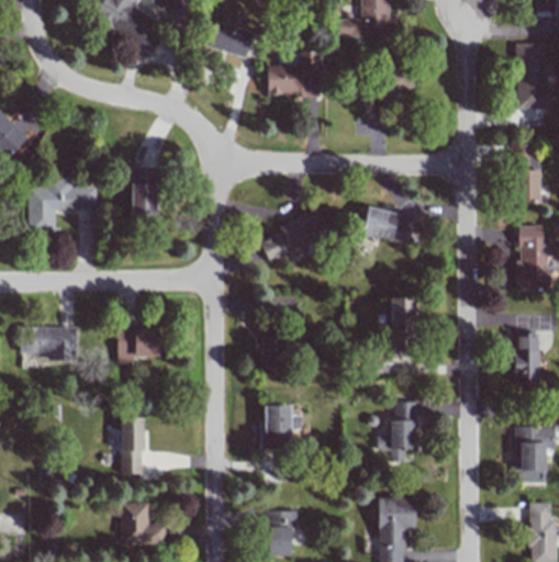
[(154,52),(168,26),(134,9),(138,0),(104,0),(93,20),(154,52)]
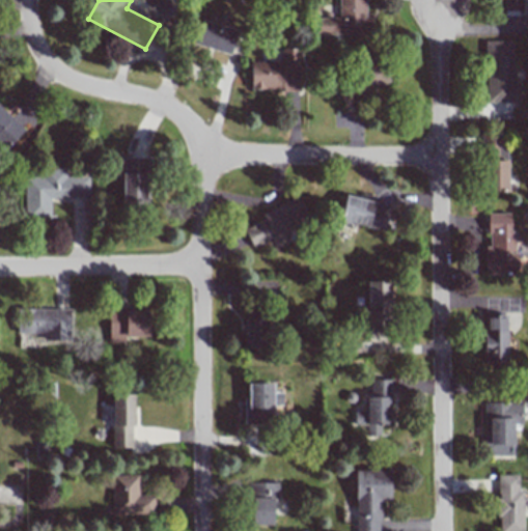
[(341,0),(341,18),(317,18),(317,34),(376,34),(376,14),(369,14),(368,0),(341,0)]
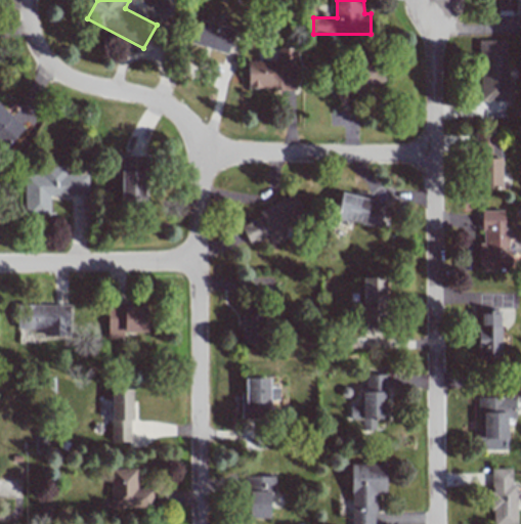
[(498,0),(498,14),(518,14),(517,0),(498,0)]
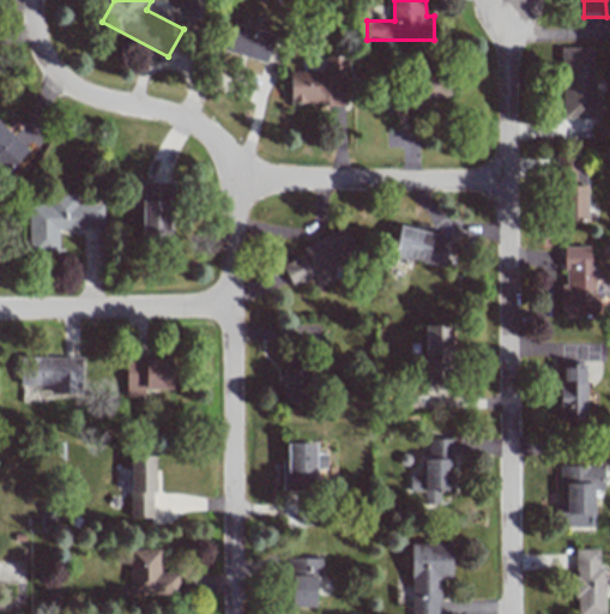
[(271,61),(277,32),(233,24),(228,53),(271,61)]
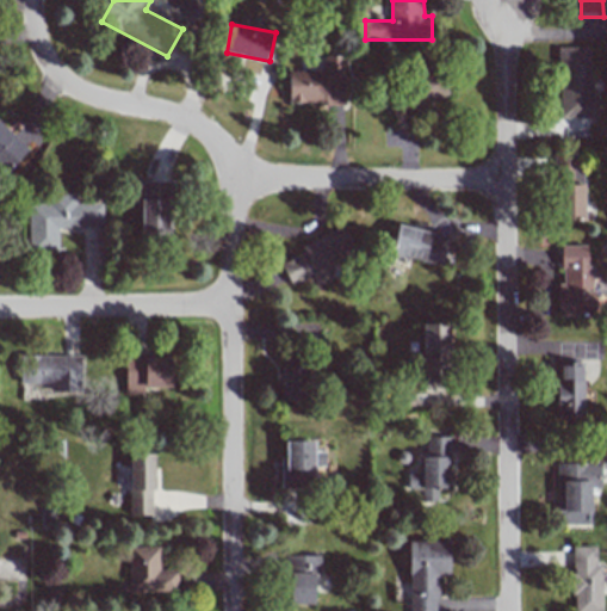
[(590,96),(592,48),(562,48),(561,118),(600,118),(600,96),(590,96)]
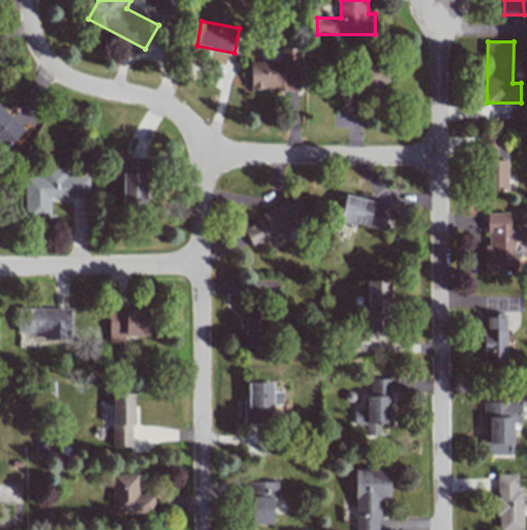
[(253,61),(253,90),(302,89),(301,49),(284,49),(284,61),(253,61)]
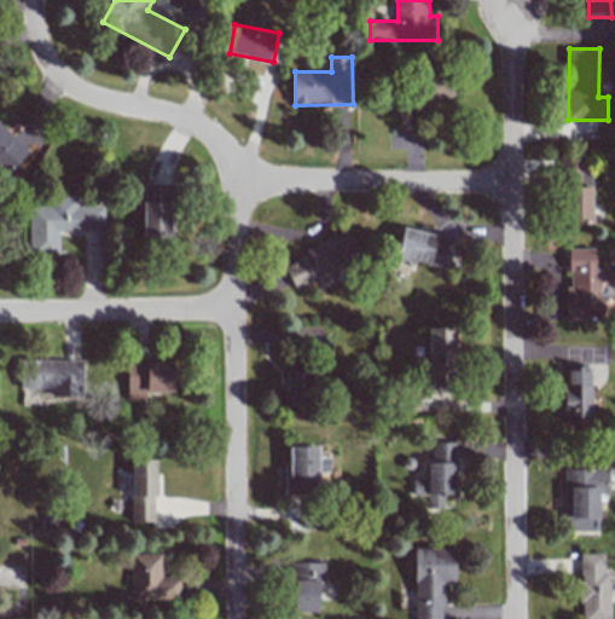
[(457,97),(447,74),(393,97),(402,120),(457,97)]
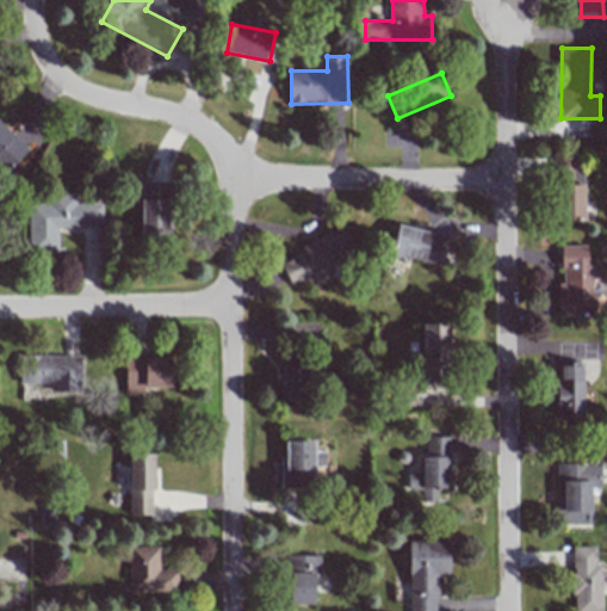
[(30,147),(0,119),(0,162),(8,171),(30,147)]
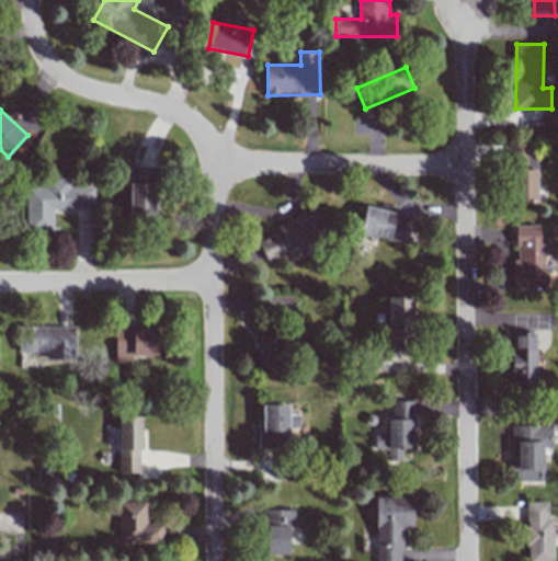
[(538,203),(539,144),(512,144),(511,168),(516,168),(516,203),(538,203)]
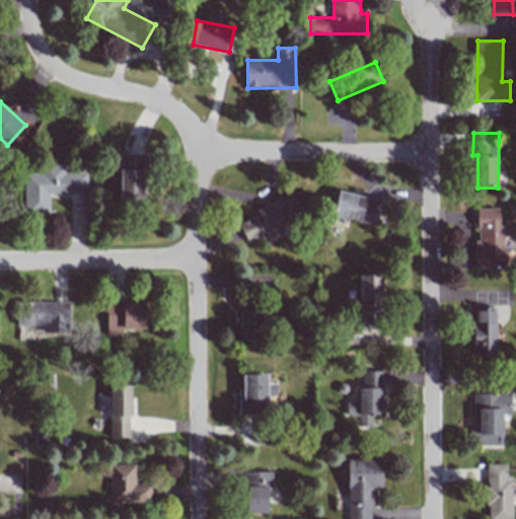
[(89,194),(89,173),(65,173),(65,167),(26,167),(26,213),(52,213),(52,194),(89,194)]
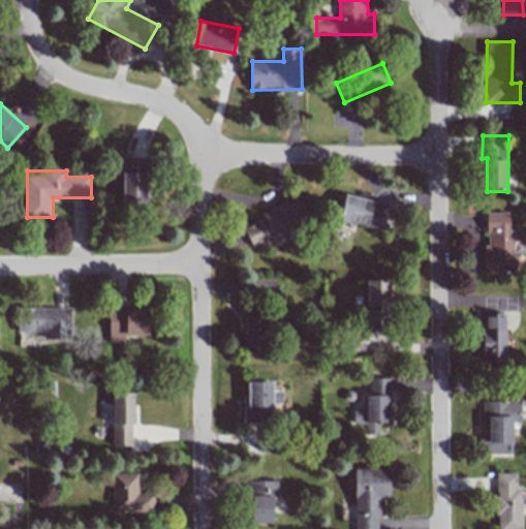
[(150,173),(125,172),(124,205),(150,205),(150,173)]
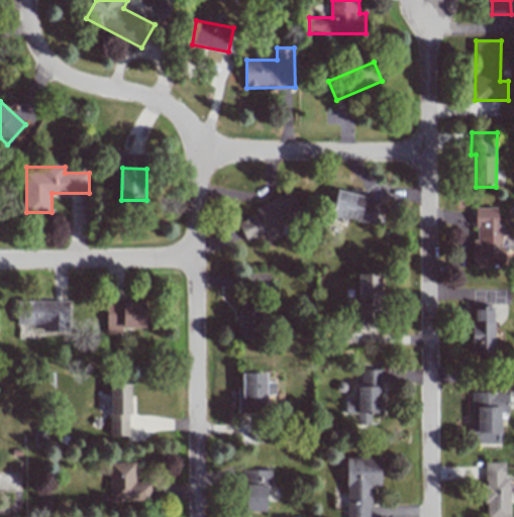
[(333,216),(377,223),(380,205),(367,203),(368,196),(337,191),(333,216)]
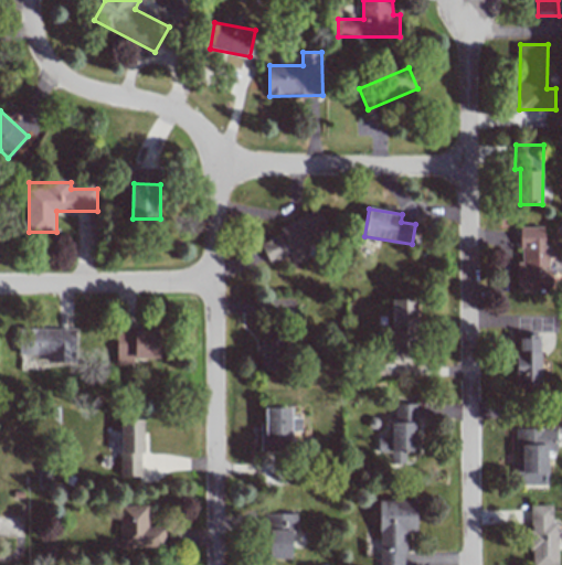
[(271,263),(332,237),(322,211),(281,227),(284,234),(263,243),(271,263)]
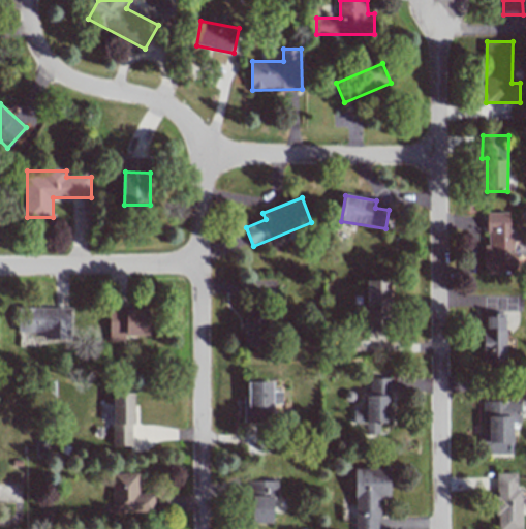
[(486,274),(517,273),(516,228),(512,228),(511,212),(489,213),(490,246),(485,246),(486,274)]
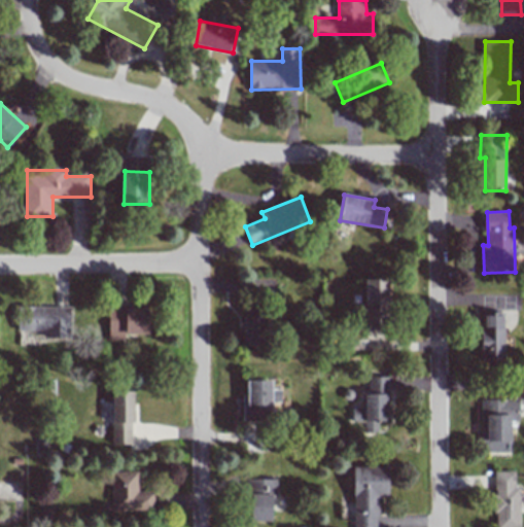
[(278,279),(253,278),(253,294),(278,295),(278,279)]
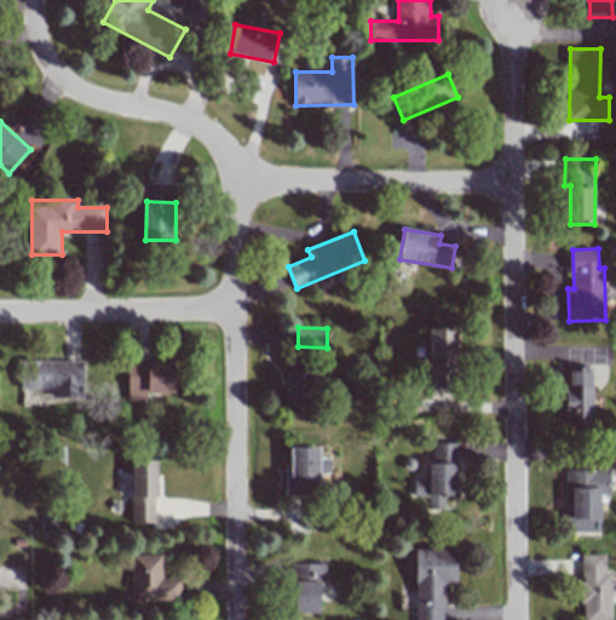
[(433,383),(460,382),(458,328),(431,329),(433,383)]
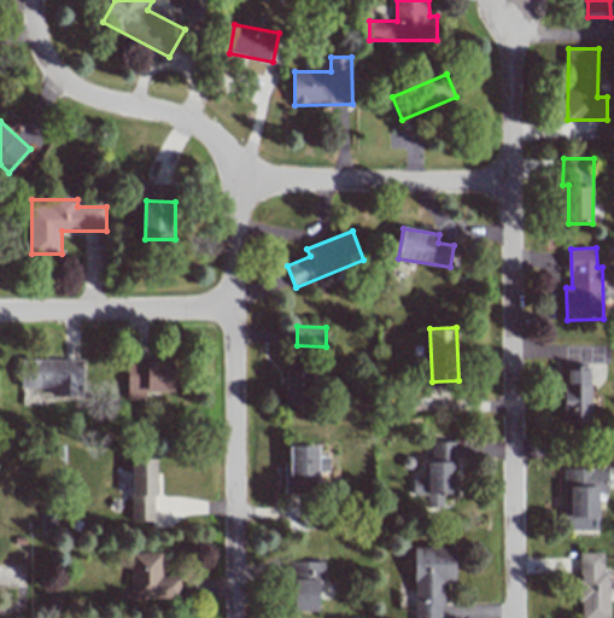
[(23,388),(56,389),(56,396),(83,396),(85,360),(24,359),(23,388)]
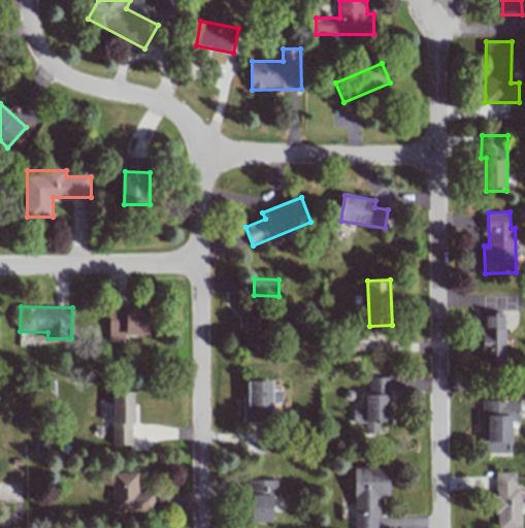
[(152,334),(152,307),(110,308),(111,341),(127,341),(127,335),(152,334)]
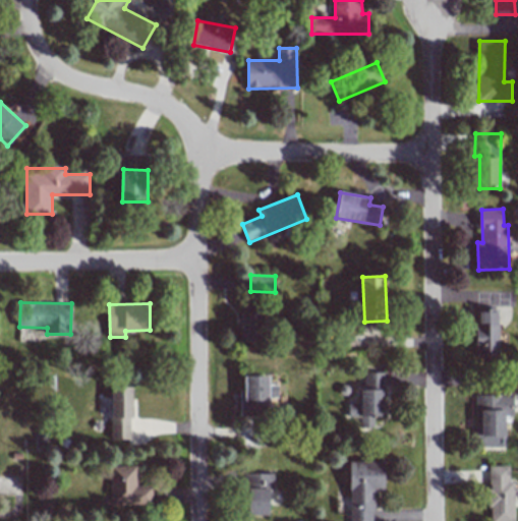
[(500,308),(477,309),(478,357),(500,356),(500,308)]
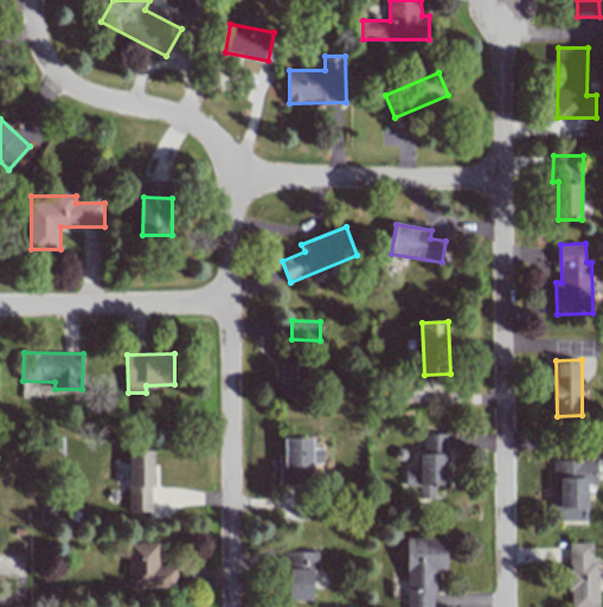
[(305,365),(283,365),(283,397),(306,397),(305,365)]
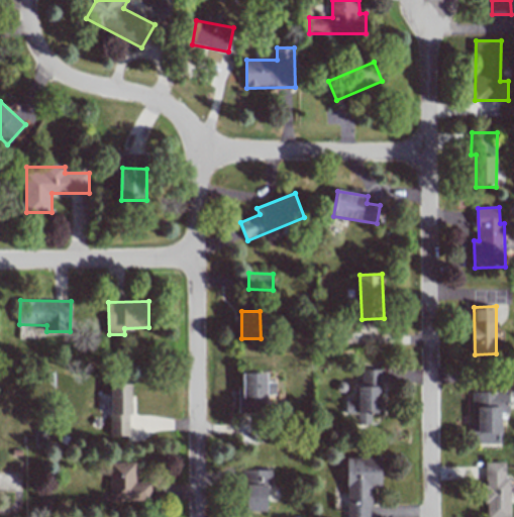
[(383,370),(362,370),(362,400),(347,400),(348,414),(360,413),(360,424),(373,424),(373,412),(383,412),(383,370)]
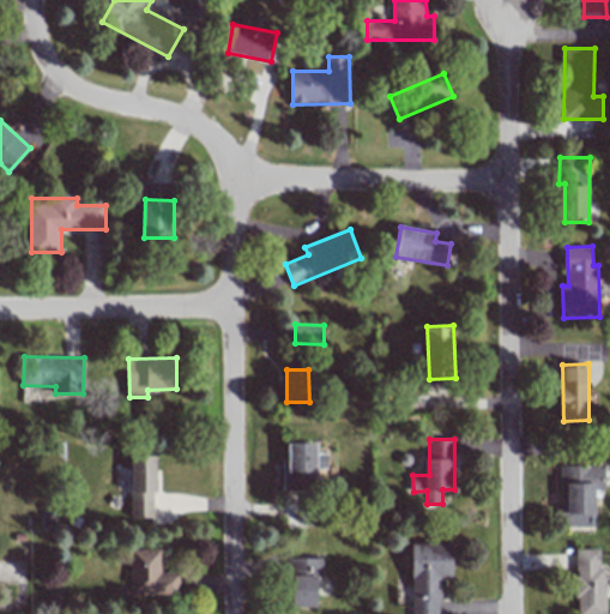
[(289,444),(290,471),(285,471),(285,492),(319,491),(319,469),(330,468),(330,453),(318,453),(318,443),(289,444)]
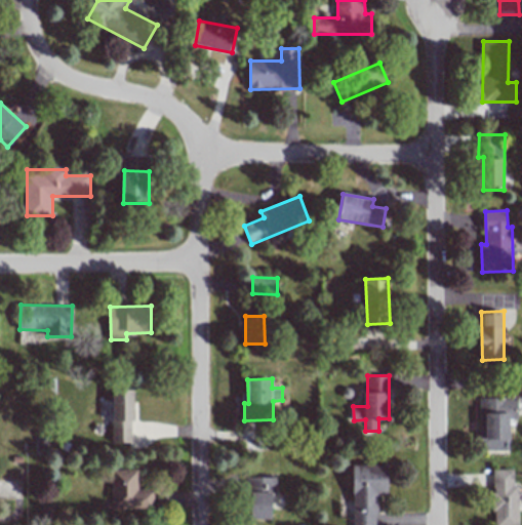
[(114,443),(134,442),(133,390),(114,390),(114,443)]
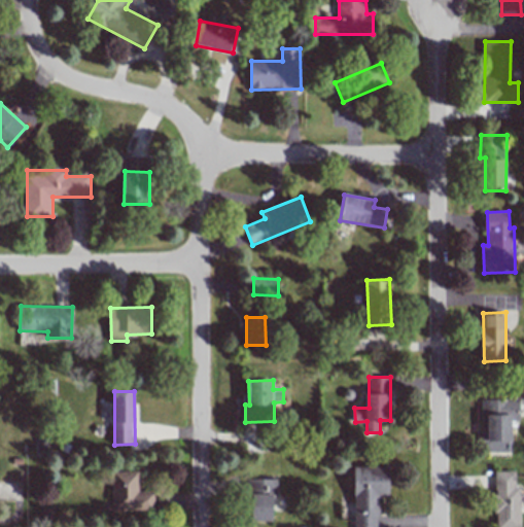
[(484,398),(483,452),(512,452),(512,420),(520,421),(520,399),(484,398)]
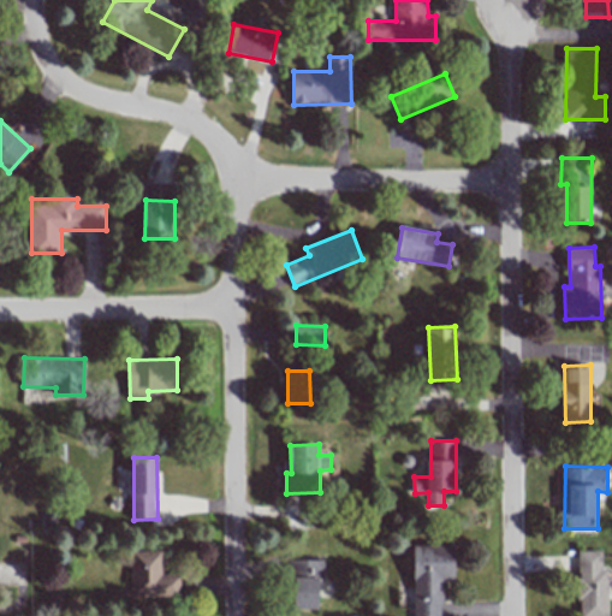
[(455,580),(456,546),(415,545),(414,615),(444,615),(444,580),(455,580)]
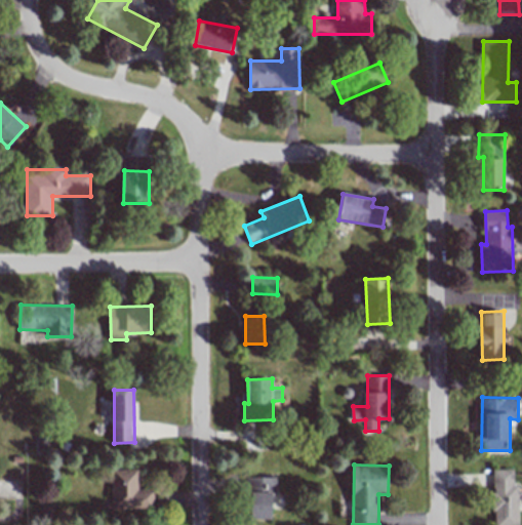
[(519,524),(519,485),(515,485),(514,469),(493,470),(494,524),(519,524)]
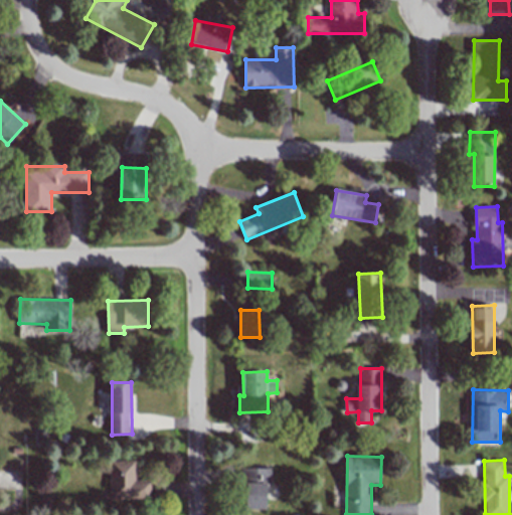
[(112,500),(152,499),(152,480),(137,481),(137,461),(111,461),(112,500)]
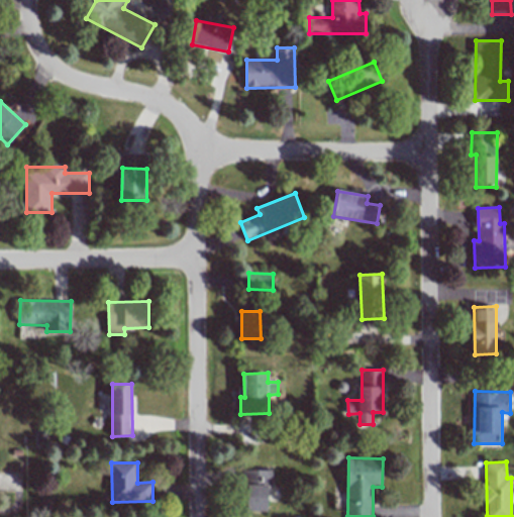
[(269,511),(268,486),(273,486),(273,470),(245,471),(246,511),(269,511)]
